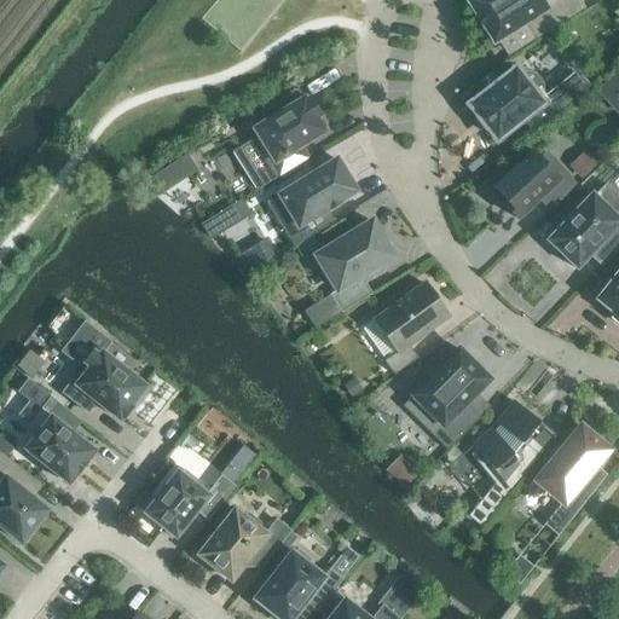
[(495,42),(525,23),(534,39),(584,9),(578,0),(559,0),(545,9),(539,0),(468,0),(469,0),(468,0),(467,1),(468,3),(493,41),(492,42),(493,44),(496,42),(495,42)]
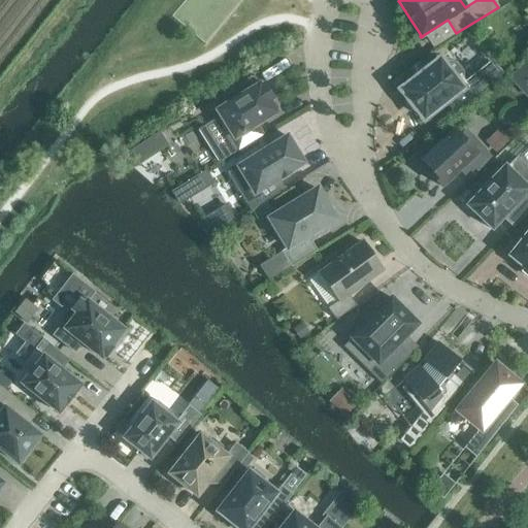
[(491,59),(459,84),(461,80),(461,76),(461,71),(456,65),(452,63),(448,63),(443,64),(439,59),(400,90),(423,120),(444,103),(446,105),(447,105),(450,109),(450,110),(453,113),(503,74),(491,59)]
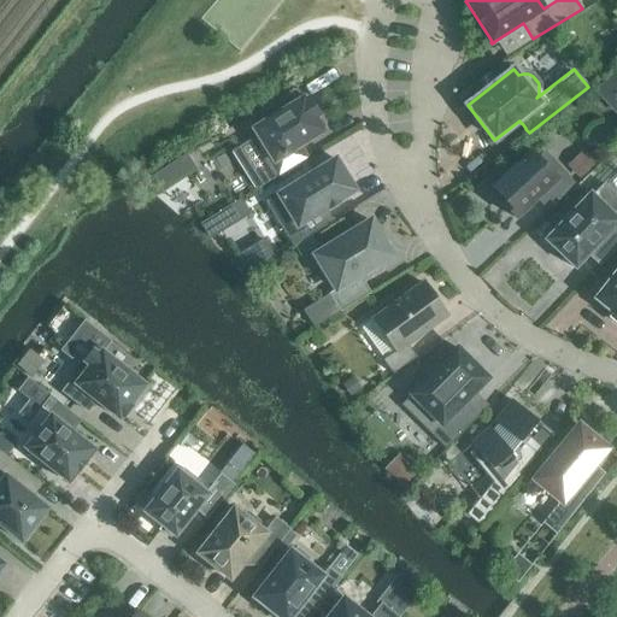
[(616,72),(597,90),(616,112),(616,72)]
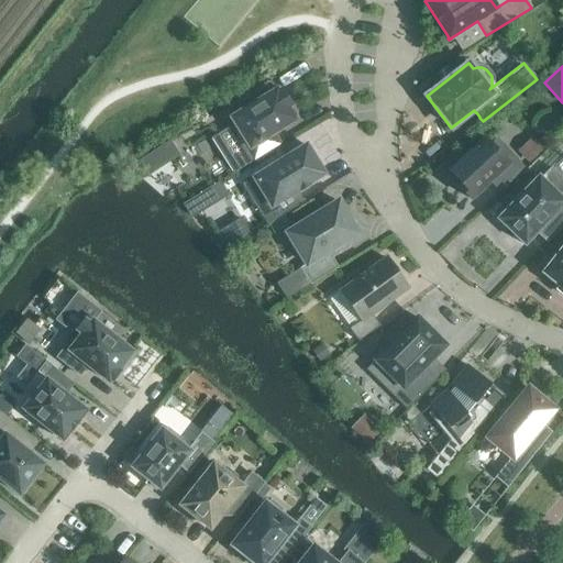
[(253,161),(280,144),(273,132),(294,120),(286,107),(290,105),(282,91),(277,94),(276,91),(232,118),(236,124),(231,127),(253,161)]
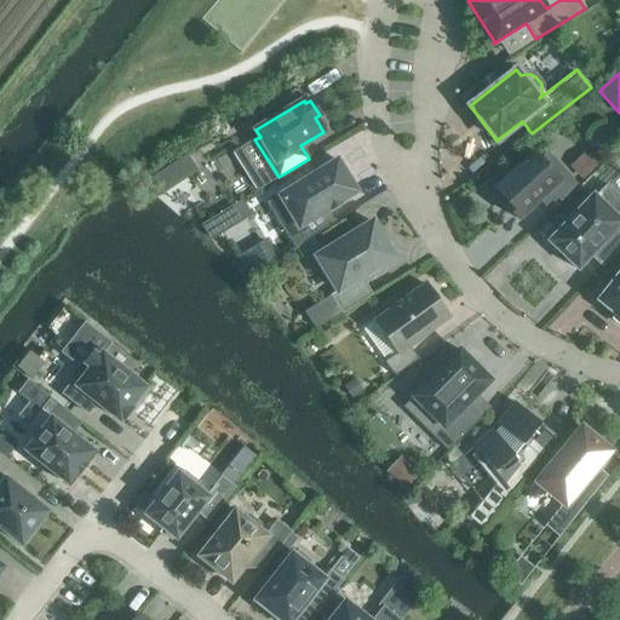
[(550,213),(578,187),(566,173),(547,154),(540,160),(533,153),(510,173),(507,170),(488,188),(499,201),(503,197),(509,205),(505,207),(517,220),(539,200),(550,213)]
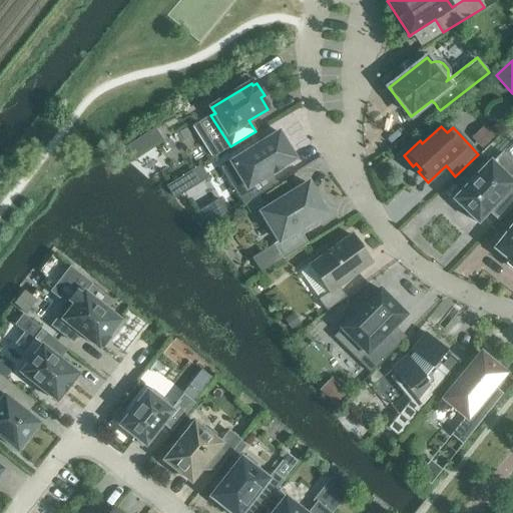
[(155,128),(128,145),(136,158),(163,142),(155,128)]
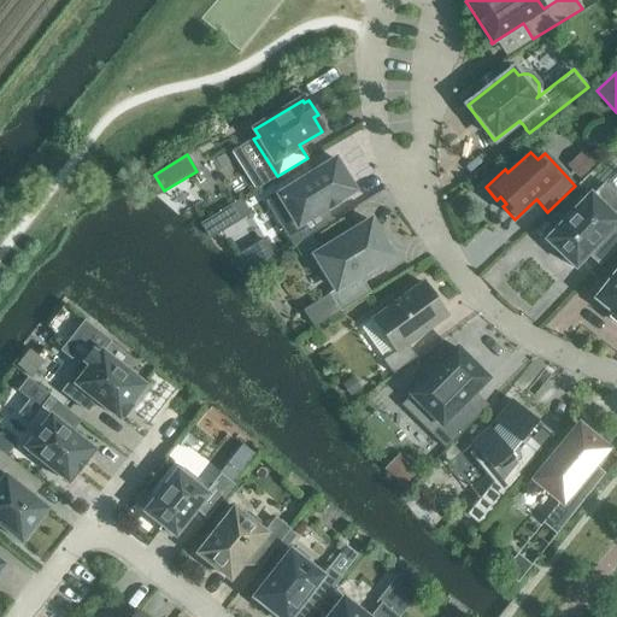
[(580,177),(593,165),(582,154),(570,166),(580,177)]
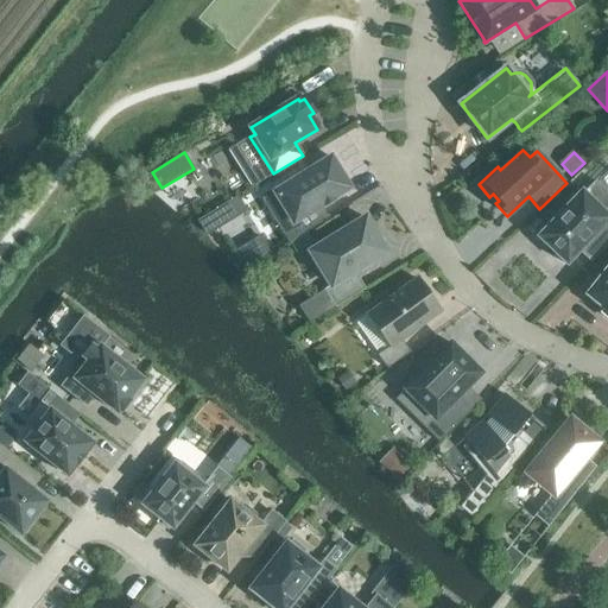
[(261,198),(289,242),(329,217),(329,216),(328,216),(321,206),(349,188),(330,157),(263,198),(263,197),(261,198)]
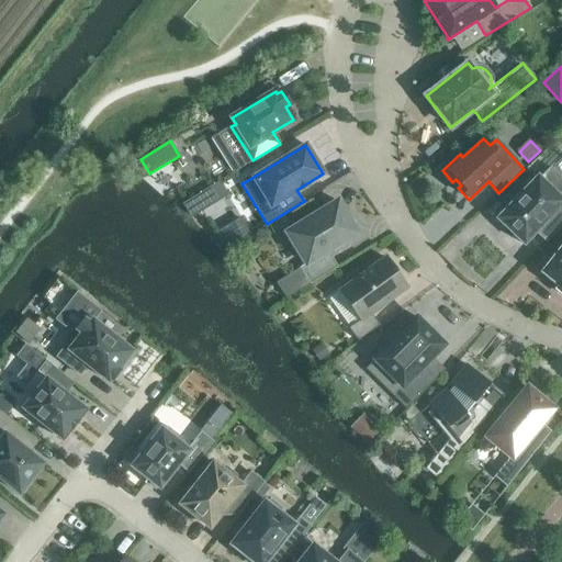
[(497,217),(496,218),(497,221),(498,220),(523,244),(521,244),(524,245),(525,244),(525,243),(535,233),(541,226),(551,235),(561,223),(561,156),(550,169),(540,179),(539,178),(539,177),(537,176),(536,177),(536,178),(498,217),(497,217)]
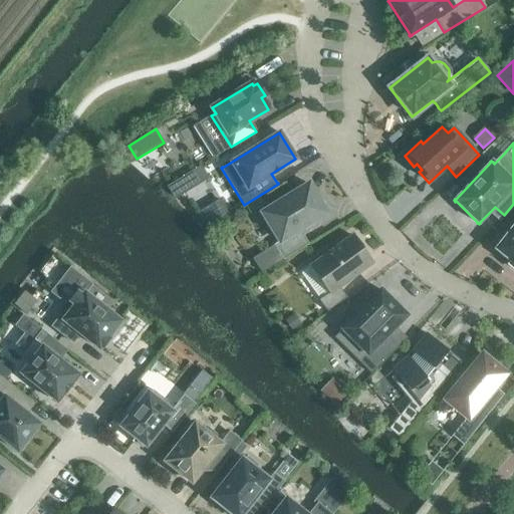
[(283,260),(308,244),(299,230),(326,214),(308,185),(291,195),(289,192),(276,200),(278,203),(262,213),(279,241),(273,245),(283,260)]
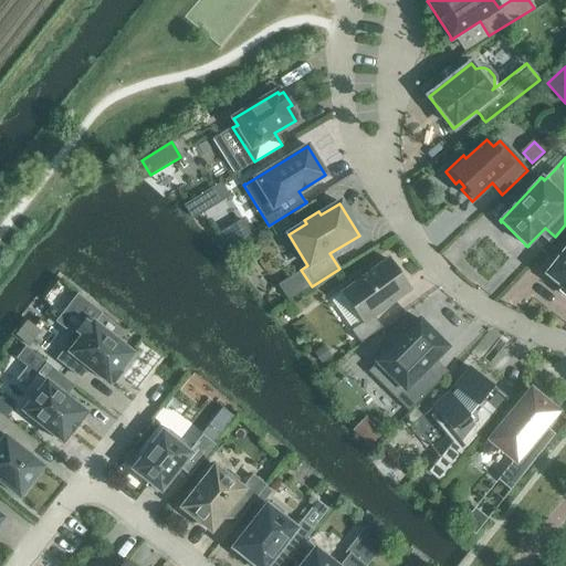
[(242,218),(216,234),(226,250),(252,233),(242,218)]
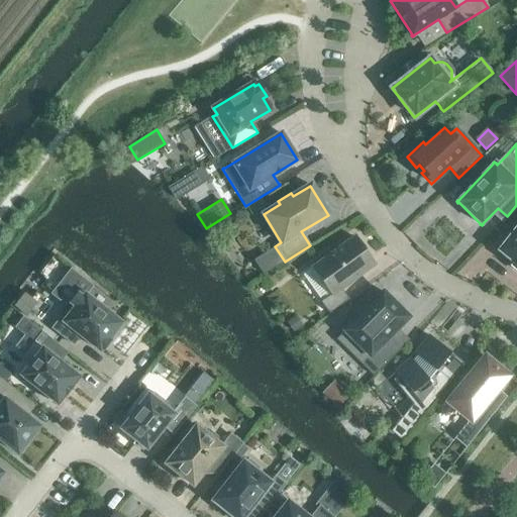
[(516,226),(500,249),(499,249),(498,250),(500,252),(500,251),(510,261),(510,262),(516,267),(516,226)]
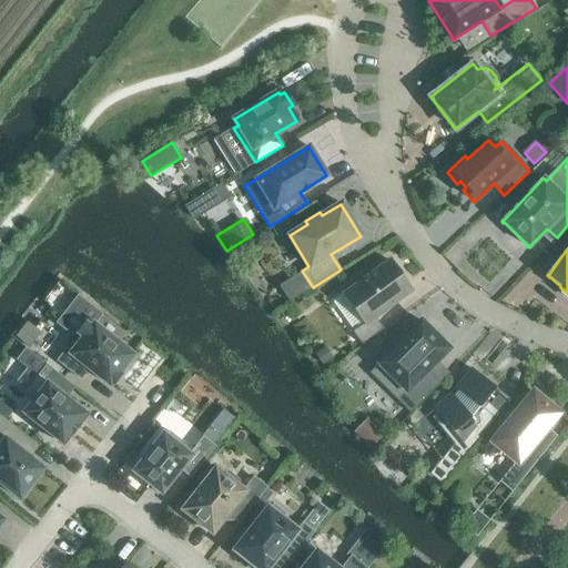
[(365,323),(352,332),(361,345),(383,328),(374,317),(411,291),(403,281),(404,280),(397,271),(397,272),(389,261),(344,294),(365,323)]
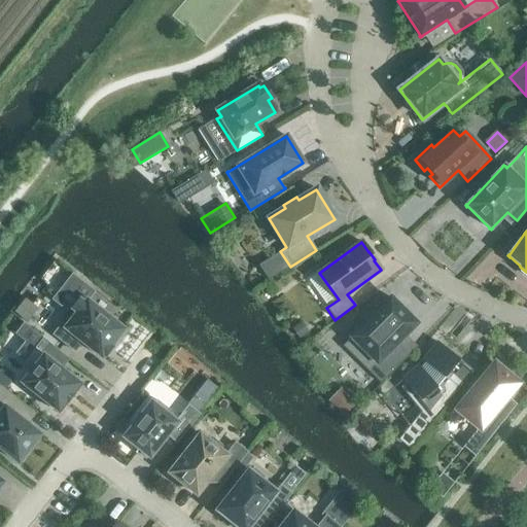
[(53,335),(74,352),(81,342),(101,357),(103,356),(104,356),(111,347),(110,346),(124,329),(119,326),(121,324),(110,316),(109,318),(86,300),(84,302),(79,297),(70,309),(75,314),(65,327),(61,324),(53,335)]
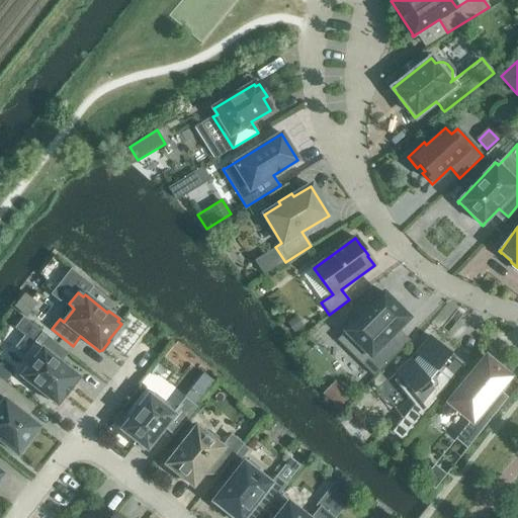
[(408,315),(399,306),(398,307),(383,292),(368,308),(367,306),(358,315),(359,317),(345,331),(338,339),(361,364),(373,376),(403,348),(391,337),(409,318),(407,316),(408,315)]
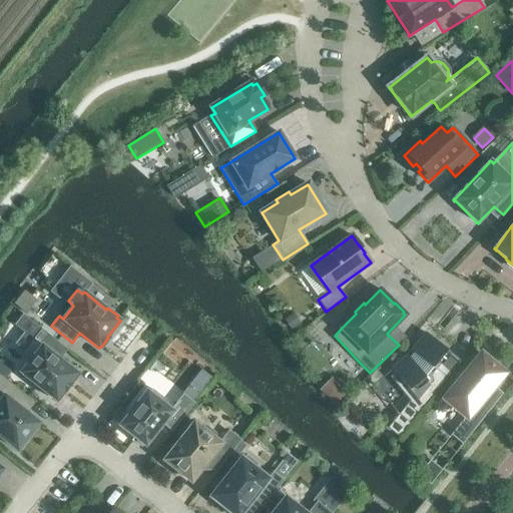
[(66,350),(41,330),(23,353),(31,359),(29,362),(25,363),(23,367),(22,371),(20,373),(44,392),(45,395),(49,398),(53,399),(56,401),(64,392),(65,392),(66,391),(65,390),(69,385),(70,386),(71,384),(70,384),(78,374),(59,359),(66,350)]
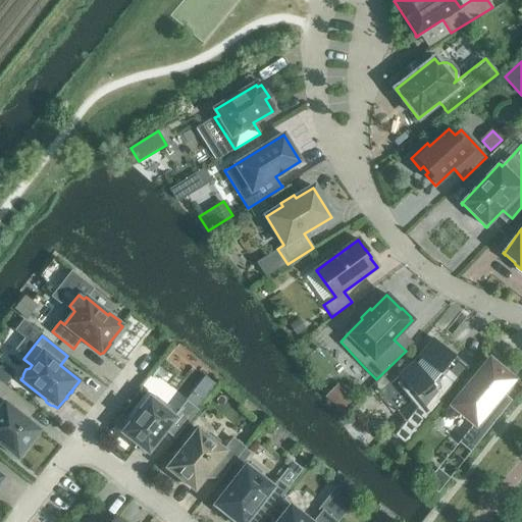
[(449,372),(457,362),(453,358),(455,356),(433,340),(419,358),(421,359),(416,365),(415,363),(399,375),(402,379),(397,383),(411,401),(416,396),(421,402),(413,412),(424,421),(455,384),(440,373),(445,369),(449,372)]
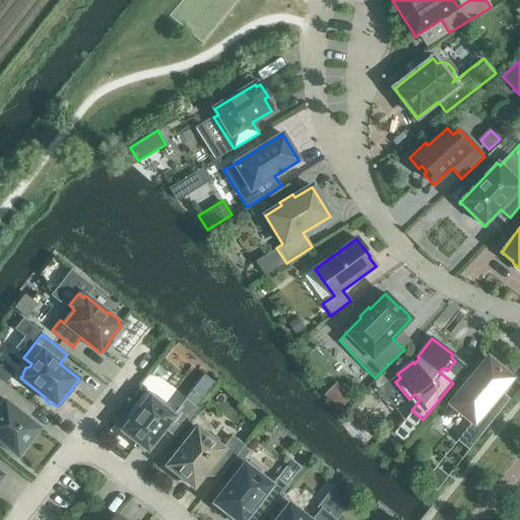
[(510,379),(488,361),(451,404),(472,423),(457,441),(466,449),(467,450),(504,406),(495,398),(510,379)]
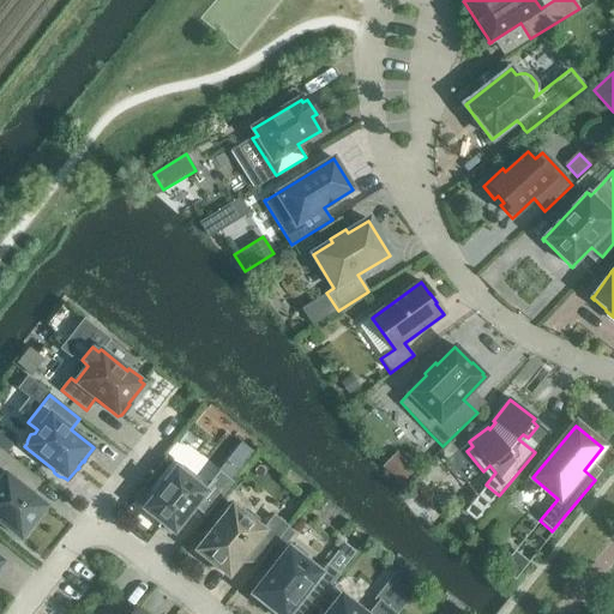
[(0,429),(0,445),(7,451),(16,441),(0,429)]
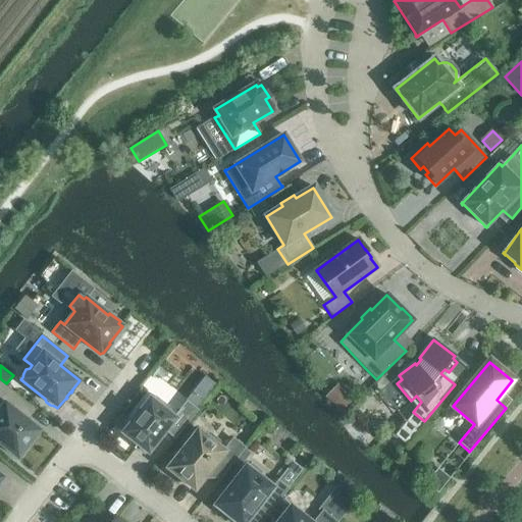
[(40,430),(20,415),(30,405),(0,381),(0,444),(17,459),(40,430)]
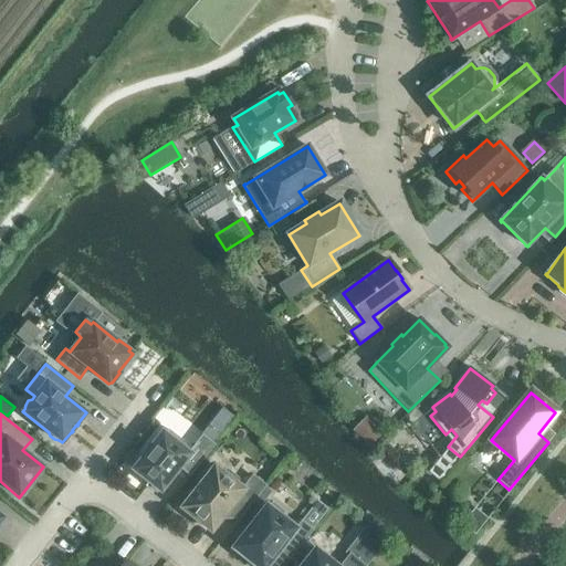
[(189,475),(213,444),(201,436),(188,452),(178,444),(181,441),(167,429),(165,433),(163,432),(150,447),(148,444),(144,456),(133,470),(160,491),(179,468),(189,475)]
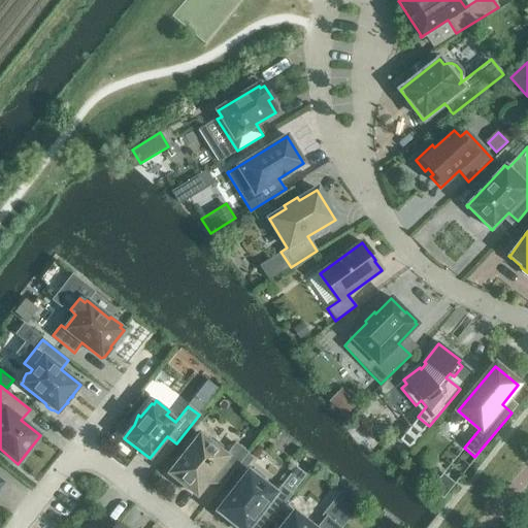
[(409,450),(422,435),(410,426),(398,440),(409,450)]
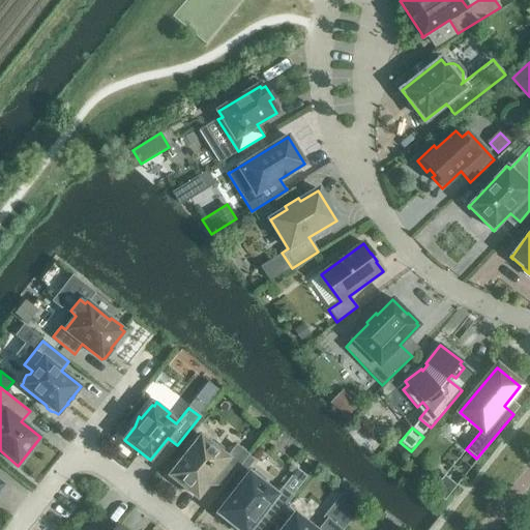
[(212,440),(207,442),(201,436),(169,475),(198,498),(214,476),(225,484),(247,455),(236,446),(228,458),(222,453),(223,448),(212,440)]
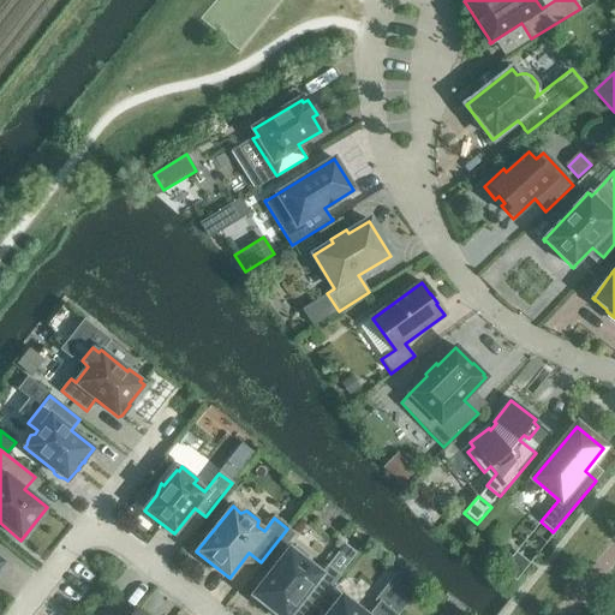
[(340,575),(327,566),(321,573),(304,561),(308,556),(296,547),(292,551),(290,549),(252,596),(270,610),(268,614),(290,614),(304,597),(316,605),(340,575)]
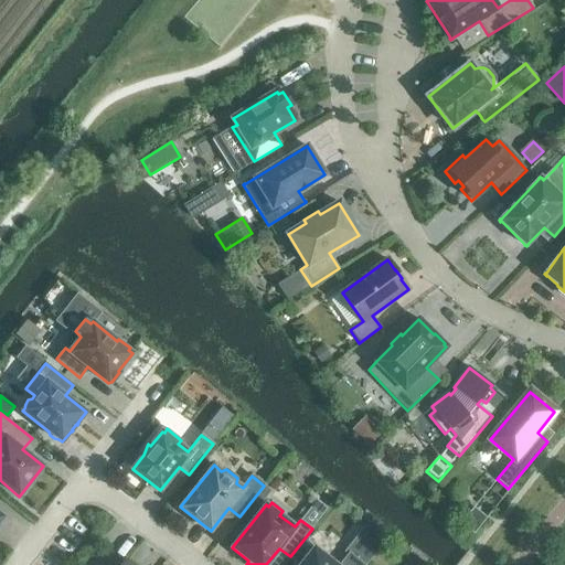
[(483,516),(471,507),(462,516),(475,528),(476,528),(484,516),(483,516)]
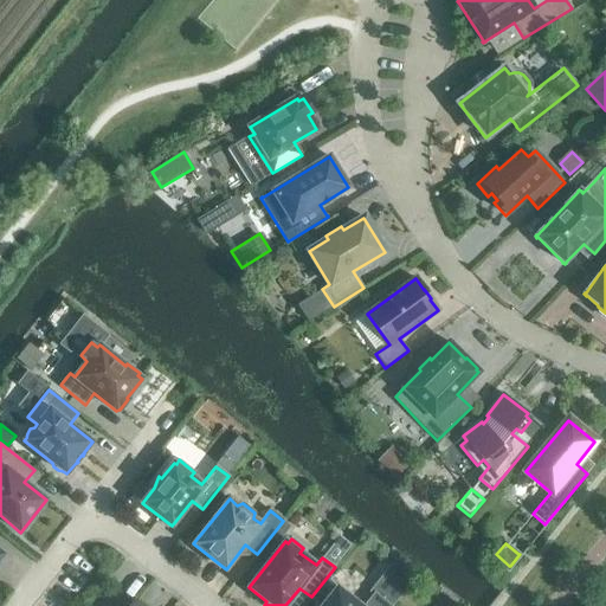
[(360,605),(337,587),(321,605),(392,605),(413,581),(392,565),(372,591),(374,593),(373,594),(363,605),(360,605)]
